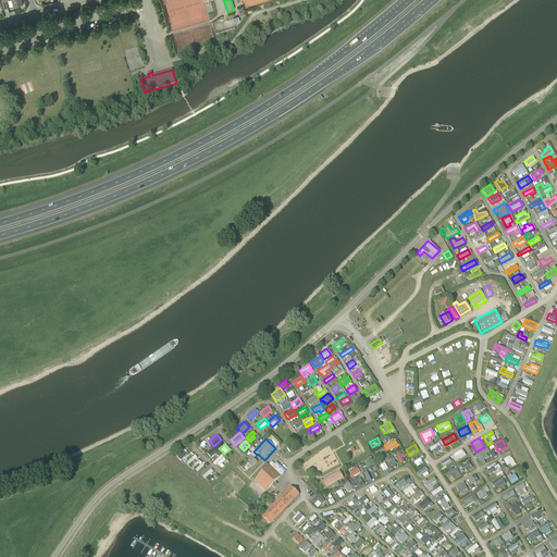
[(478,458),(482,465),(485,463),(483,459),(487,457),(485,454),(489,452),(486,447),(474,456),(477,459),(478,458)]
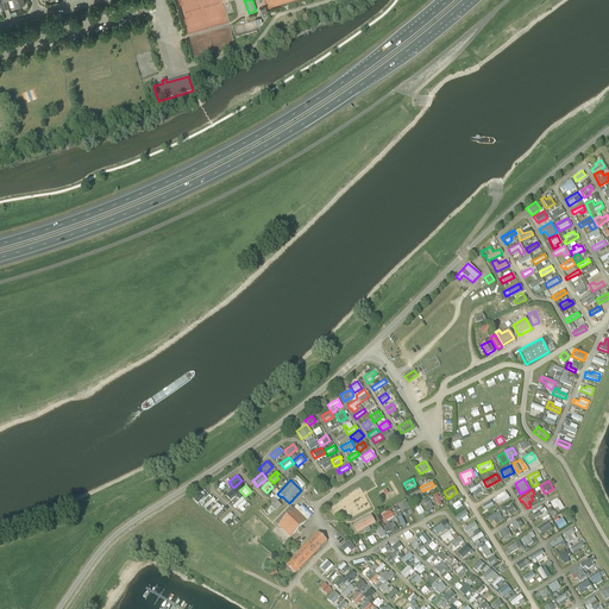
[(193,498),(196,503),(206,495),(202,490),(193,498)]
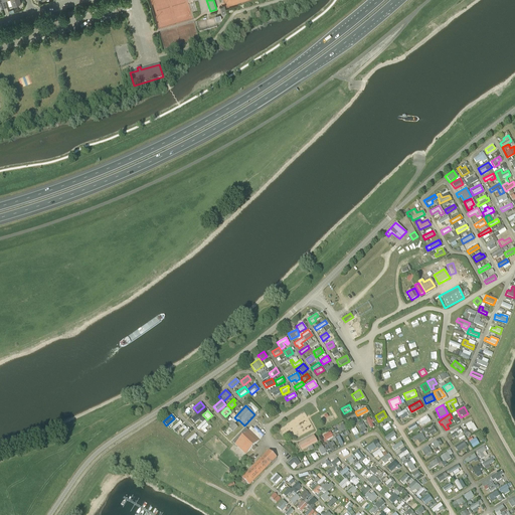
[(190,418),(194,422),(201,416),(199,415),(197,417),(194,414),(190,418)]
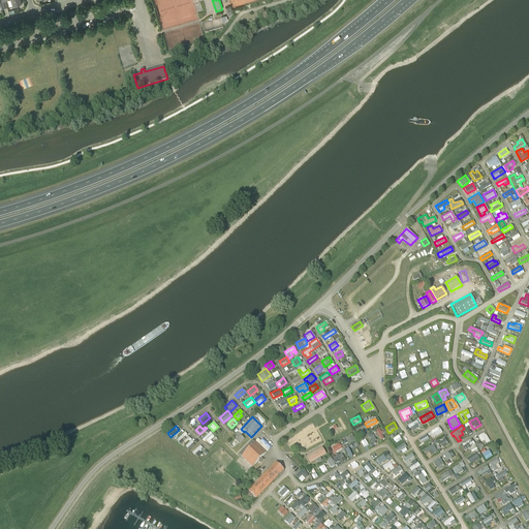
[(425,434),(426,437),(431,434),(432,438),(442,432),(438,427),(425,434)]
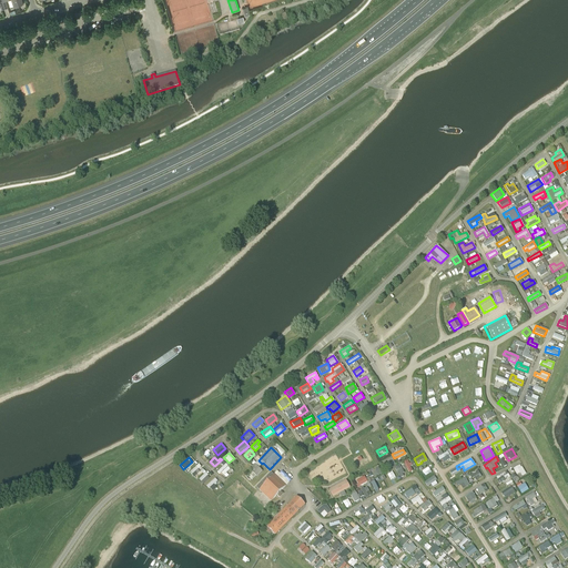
[(199,472),(196,469),(201,466),(198,464),(189,472),(193,477),(199,472)]
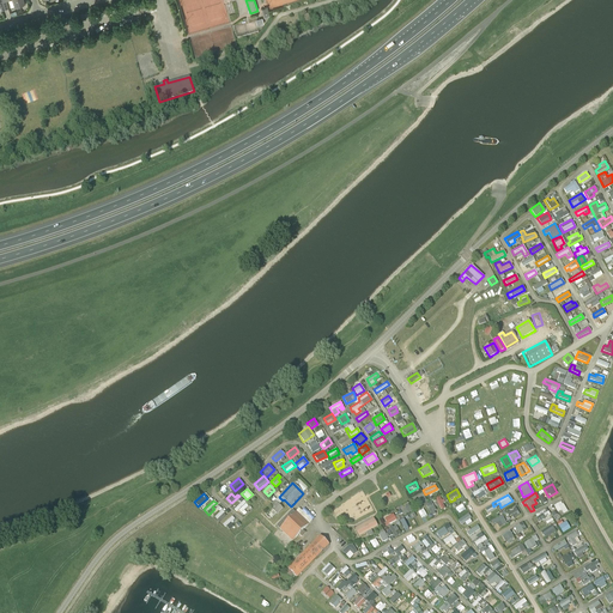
[(242,501),(232,509),(236,513),(237,510),(240,513),(248,505),(242,501)]
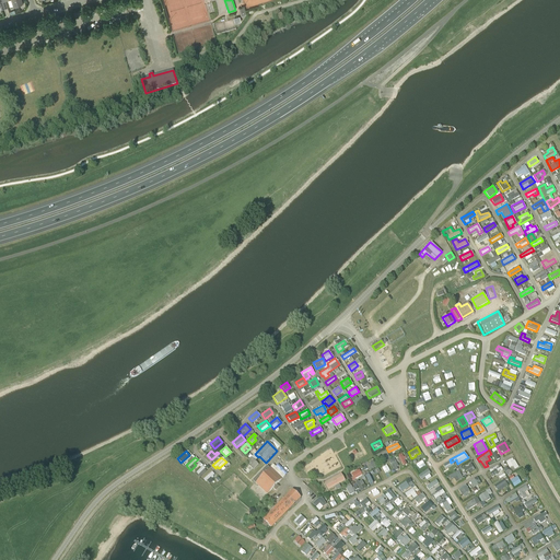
[(252,469),(257,464),(252,457),(246,464),(252,469)]
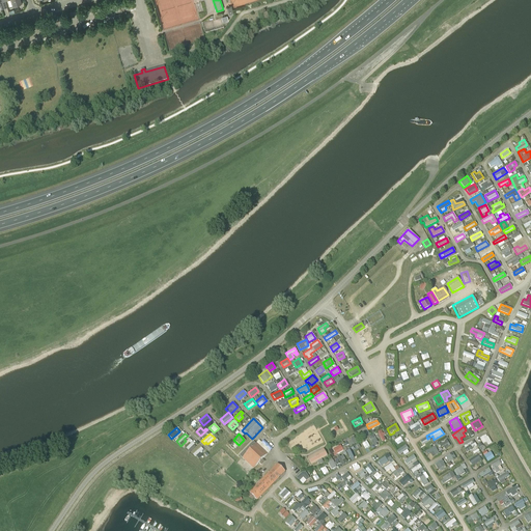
[(482,443),(485,442),(486,445),(491,443),(485,434),(479,438),(482,443)]
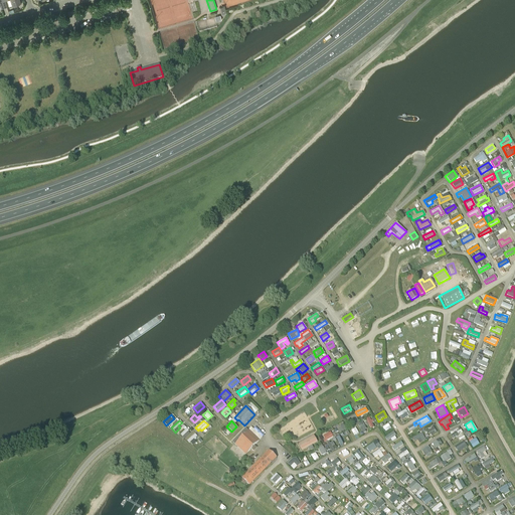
[(337,431),(338,433),(344,430),(341,423),(332,427),(335,432),(337,431)]
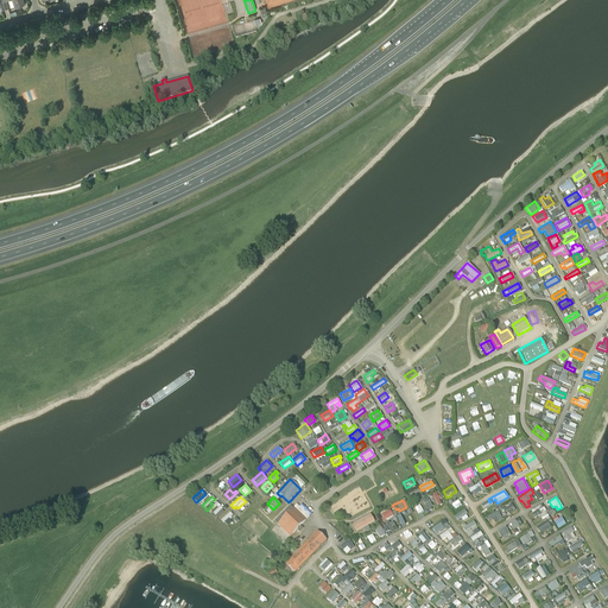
[(458,506),(461,505),(458,500),(449,504),(453,511),(455,510),(456,512),(461,510),(458,506)]
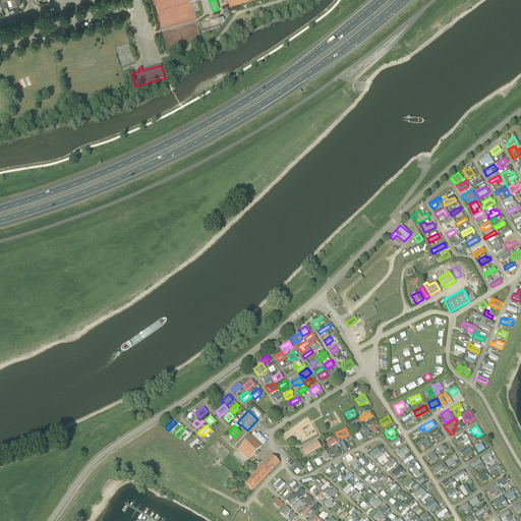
[(183,431),(186,435),(181,439),(185,444),(191,438),(185,430),(183,431)]
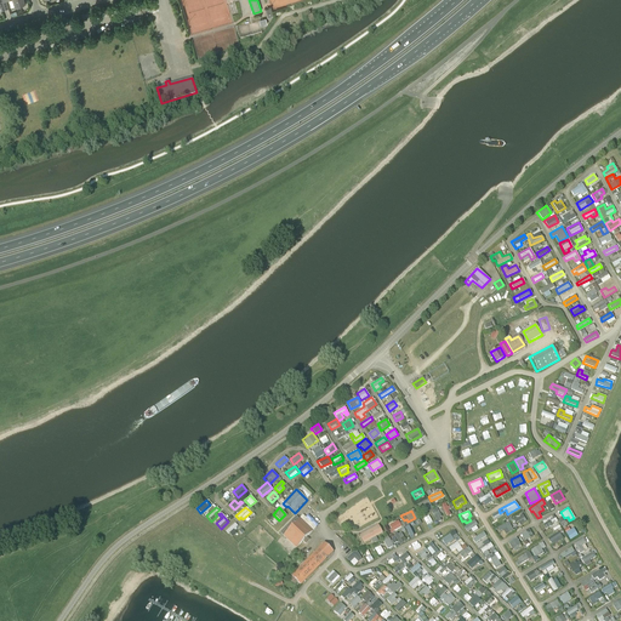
[(513,518),(514,523),(518,522),(519,524),(525,520),(523,514),(513,518)]
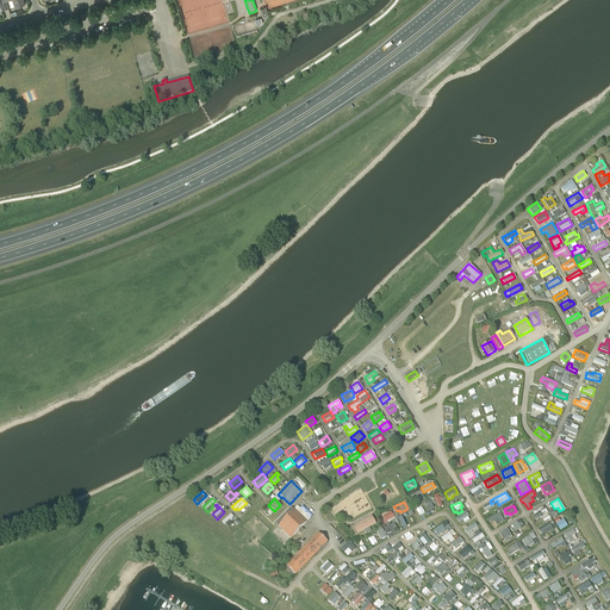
[(417,506),(414,509),(419,520),(423,517),(417,506)]
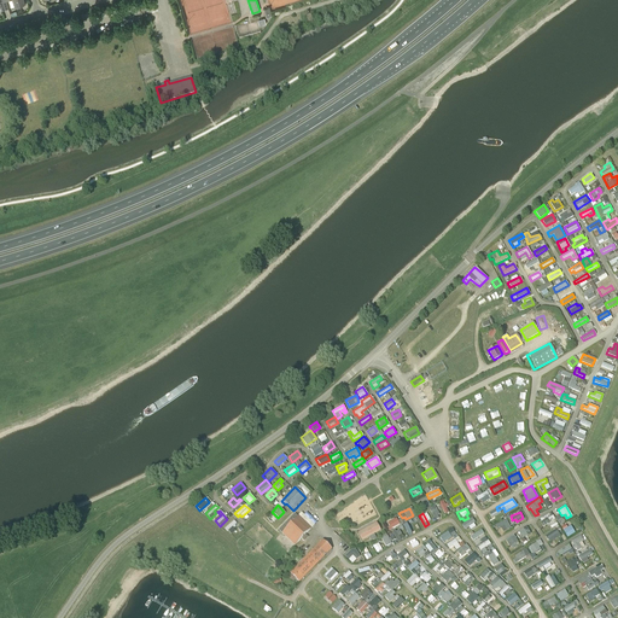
[(298,517),(295,514),(279,530),(283,534),(296,546),(302,540),(304,542),(308,537),(305,535),(312,529),(298,516),(298,517)]
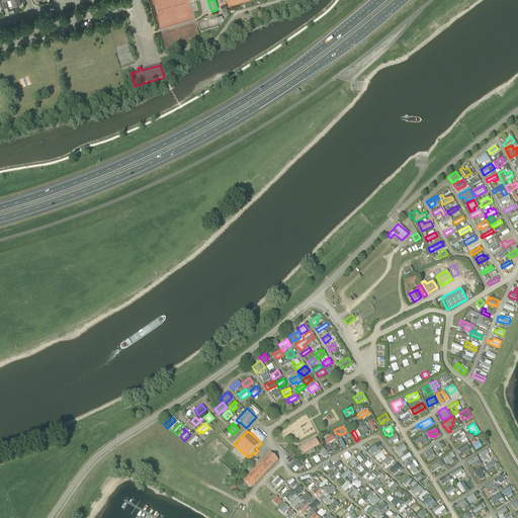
[(323,438),(326,444),(334,440),(332,434),(323,438)]
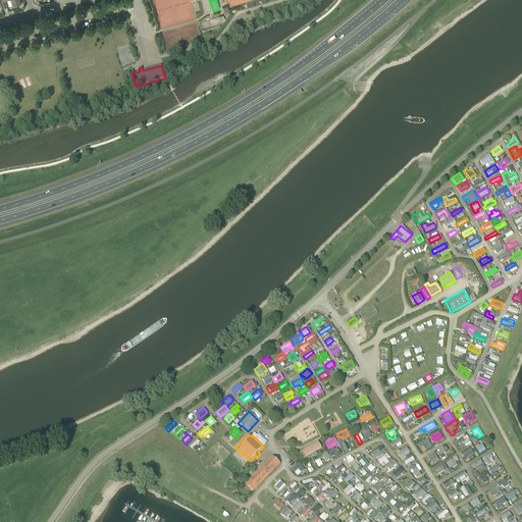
[(390,442),(394,448),(401,442),(398,438),(390,442)]
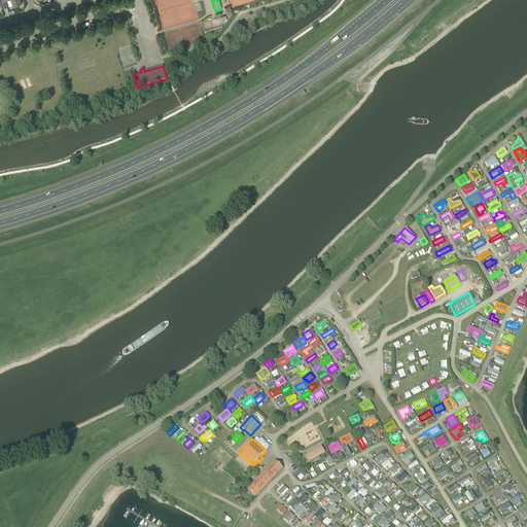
[(422,451),(427,450),(428,453),(434,450),(431,443),(421,447),(422,451)]
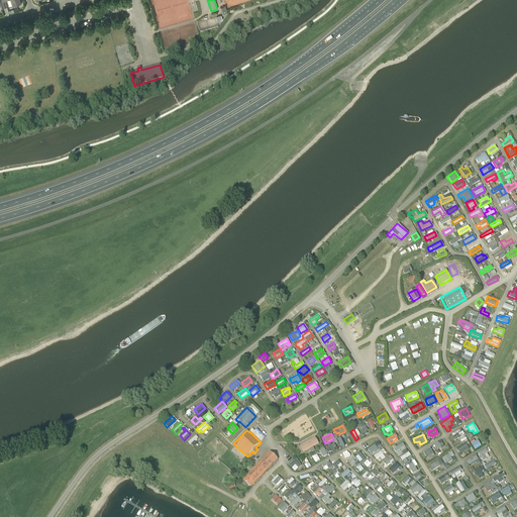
[(313,446),(319,443),(315,436),(299,445),(303,452),(309,449),(310,452),(315,449),(313,446)]
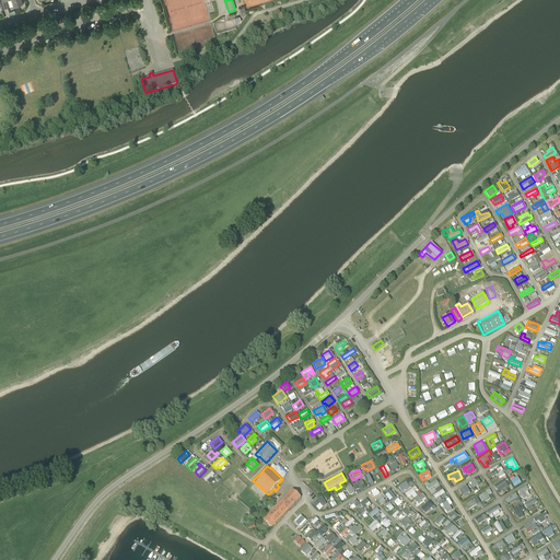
[(516,476),(514,478),(512,475),(508,477),(514,487),(521,482),(516,476)]
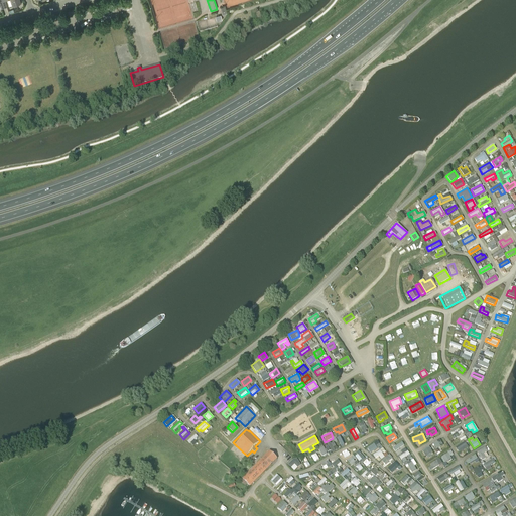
[(436,449),(442,444),(438,438),(432,443),(436,449)]
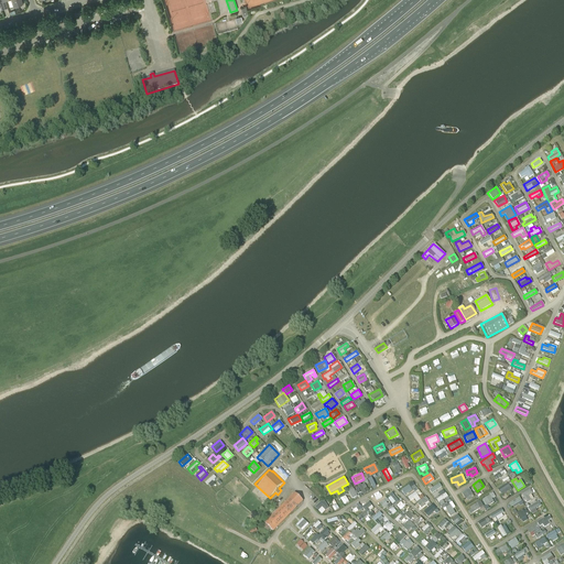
[(438,483),(429,489),(431,492),(441,486),(438,483)]
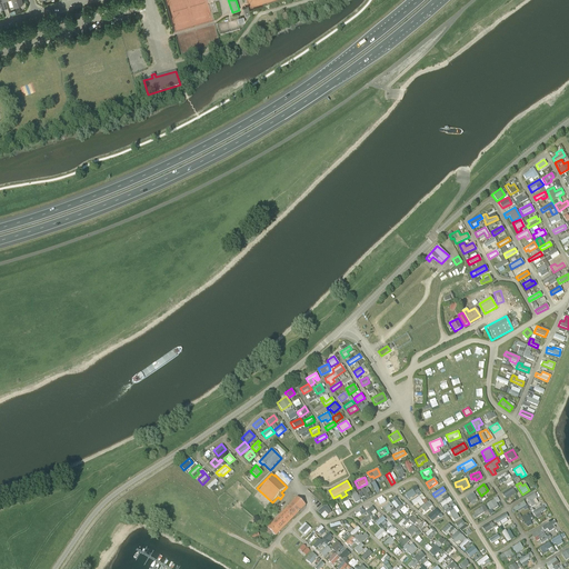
[(365,498),(371,496),(367,488),(363,489),(363,488),(358,491),(360,497),(363,496),(365,498)]
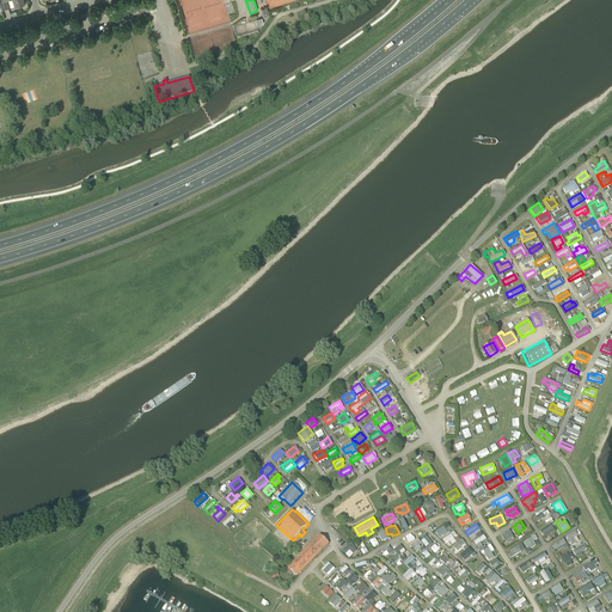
[(543,537),(555,530),(551,525),(540,532),(543,537)]
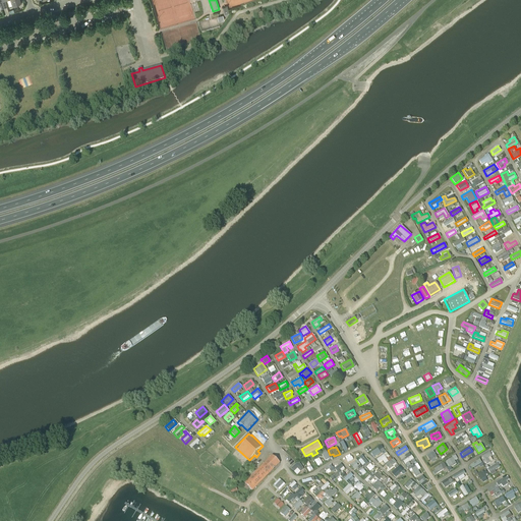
[(369,452),(371,457),(379,454),(377,448),(369,452)]
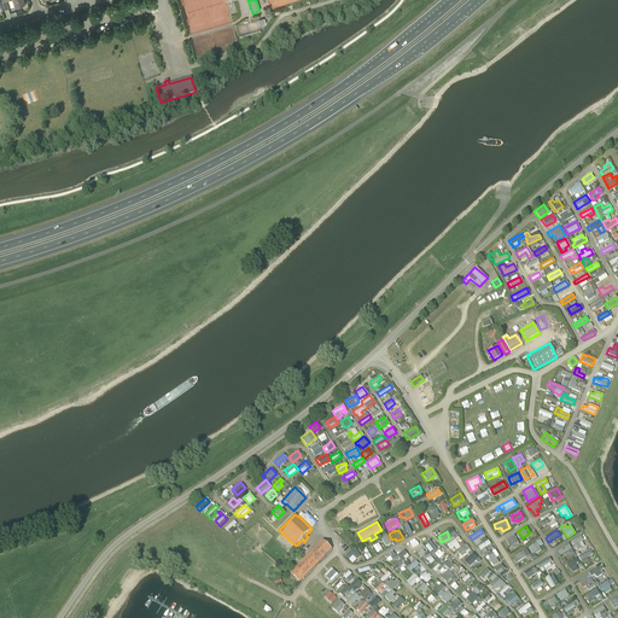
[(380,536),(385,546),(390,543),(385,534),(380,536)]
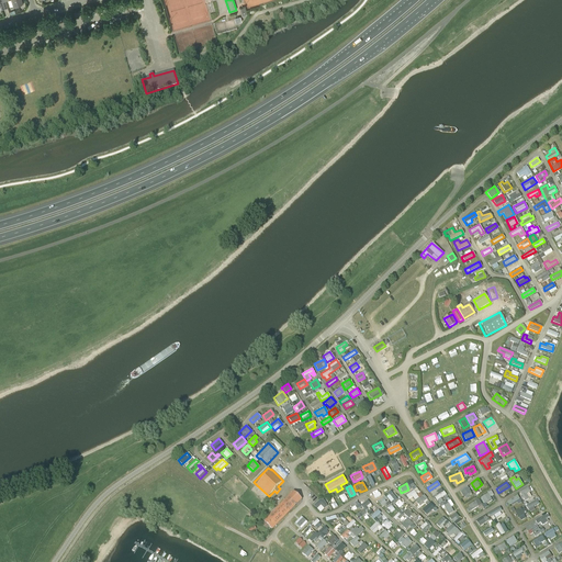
[(467,486),(459,491),(462,496),(470,492),(467,486)]
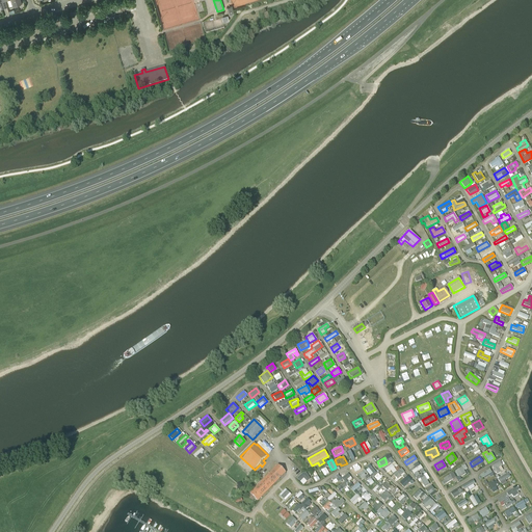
[(367,469),(365,471),(370,477),(375,472),(368,464),(366,467),(367,469)]
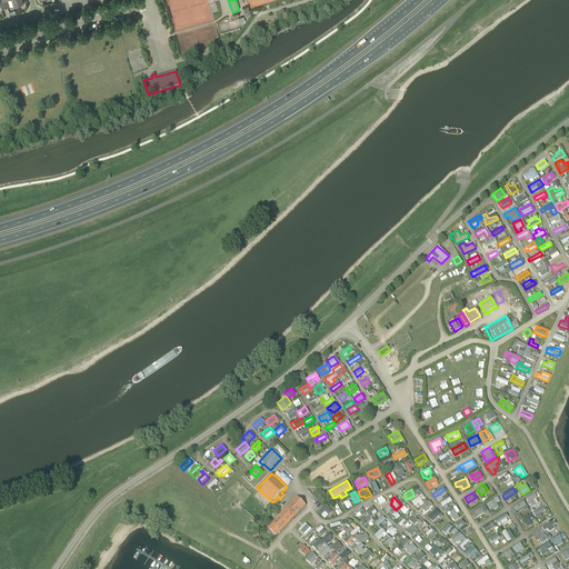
[(439,503),(445,510),(447,508),(445,505),(451,500),(448,497),(439,503)]
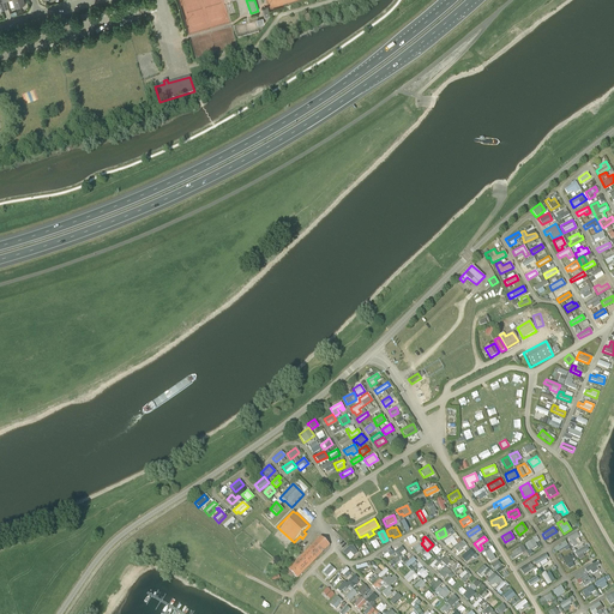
[(530,549),(536,546),(534,542),(539,540),(536,536),(523,543),(530,554),(531,553),(530,549)]
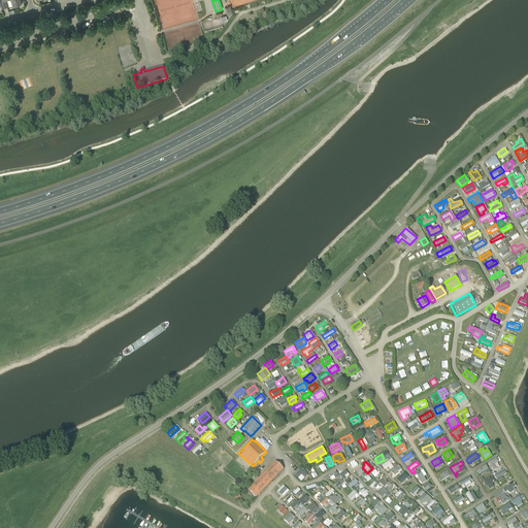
[(272,481),(284,469),(275,462),(265,473),(249,491),(246,493),(251,497),(253,495),(256,497),(272,481)]
